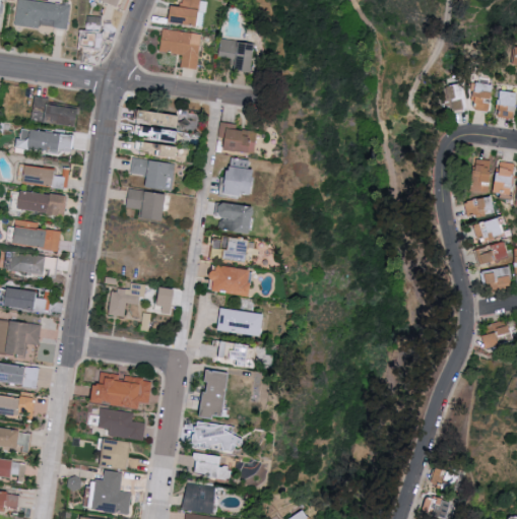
[(12,0),(19,0),(68,7),(64,33),(50,30),(51,22),(37,20),(35,30),(10,26),(12,0)]
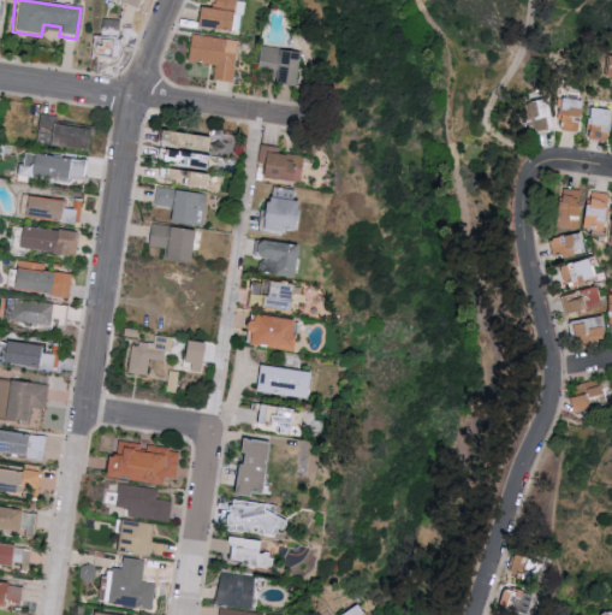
[(113,0),(113,1),(136,10),(138,0),(113,0)]
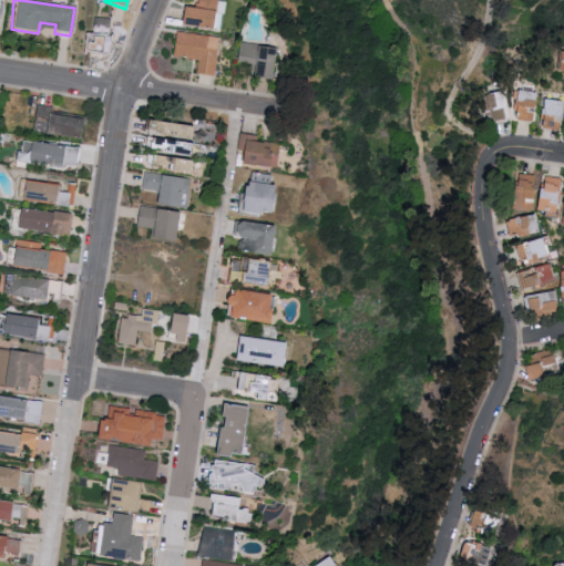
[(216,0),(195,0),(195,9),(185,8),(183,26),(214,29),(216,0)]
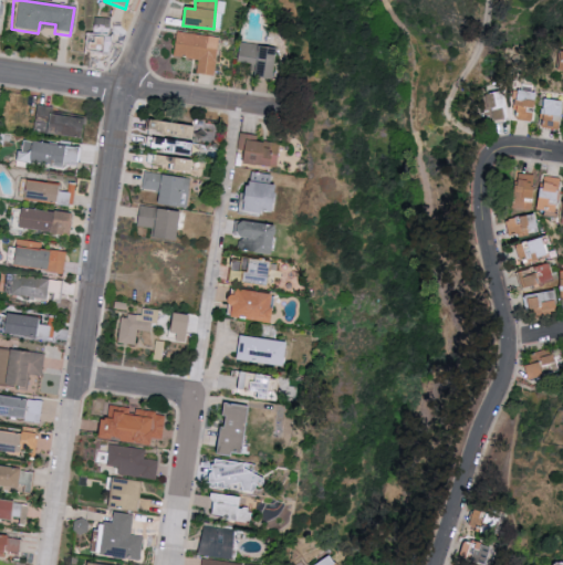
[(108,19),(92,18),(91,37),(107,38),(108,19)]
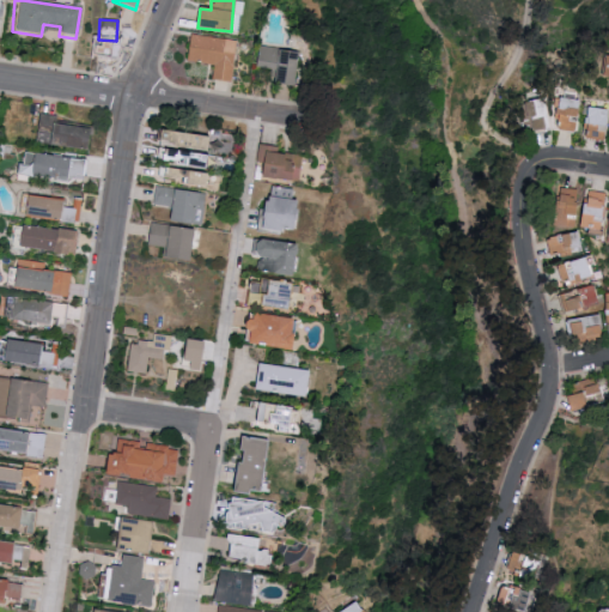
[(187,62),(213,65),(212,79),(231,82),(236,41),(190,36),(187,62)]
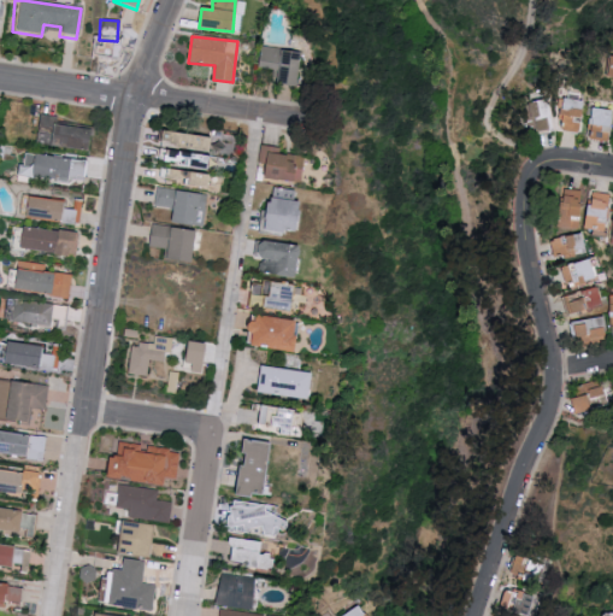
[(304,53),(260,46),(257,69),(280,74),(278,83),(298,86),(304,53)]
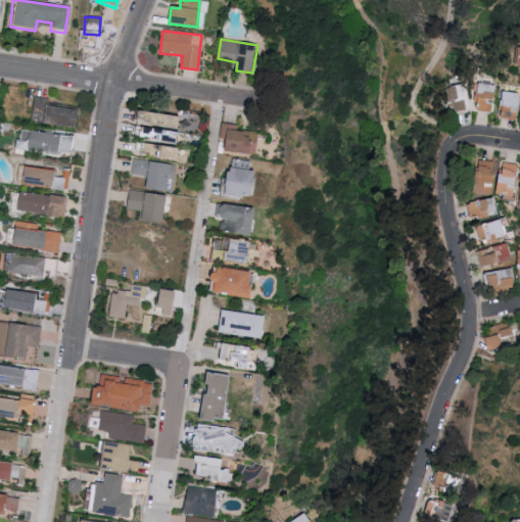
[(476,104),(475,111),(489,113),(493,86),(474,83),(471,103),(476,104)]
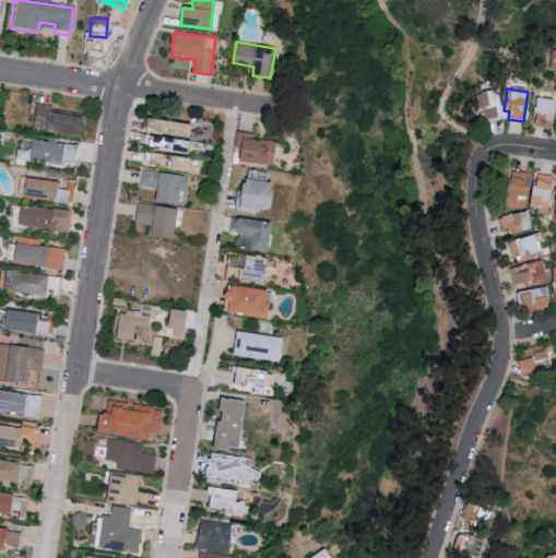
[(497,117),(494,91),(480,92),(482,119),(497,117)]
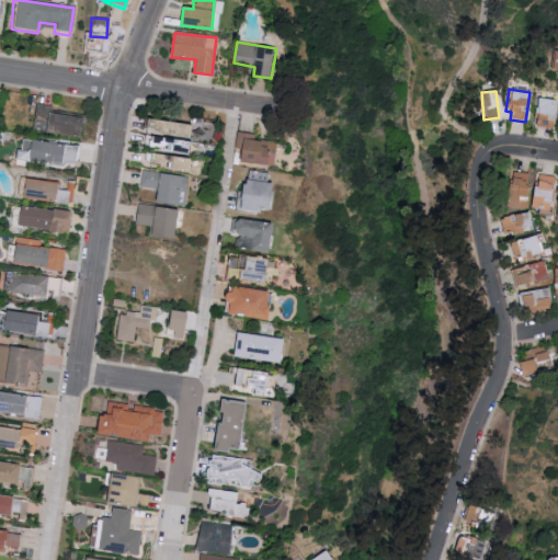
[(49,113),(50,106),(35,104),(32,130),(76,135),(77,126),(83,127),(84,116),(49,113)]
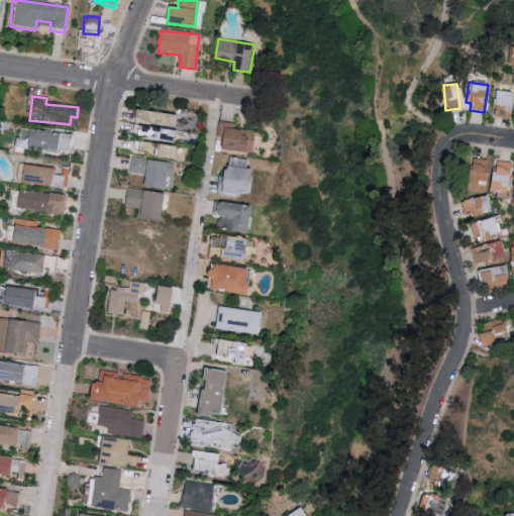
[(131,119),(179,127),(181,115),(133,108),(131,119)]
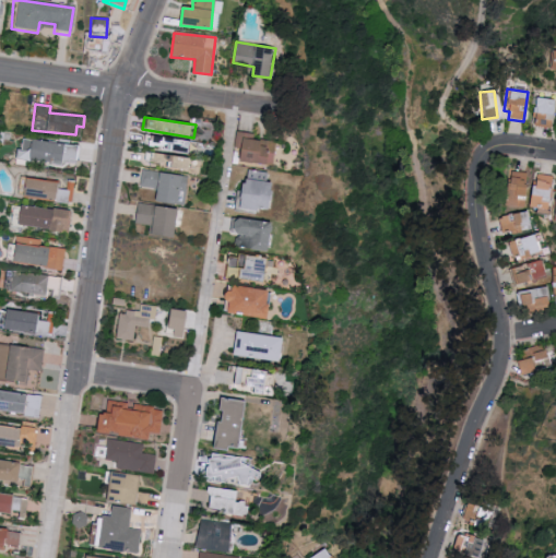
[(275,142),(252,138),(252,134),(235,131),(232,147),(243,149),(240,161),(271,166),(275,142)]
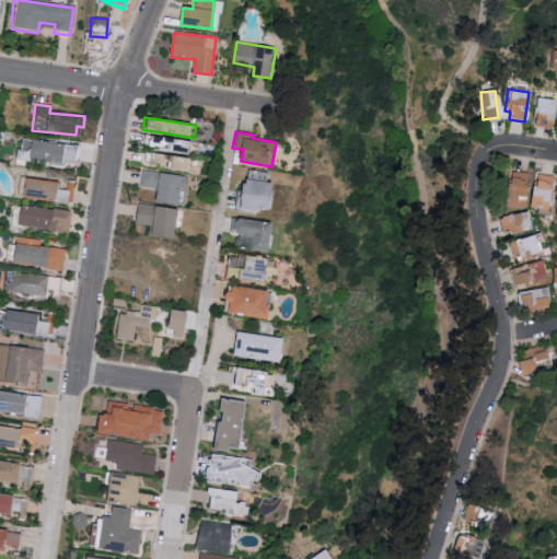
[(166,137),(152,137),(152,147),(166,146),(166,137)]
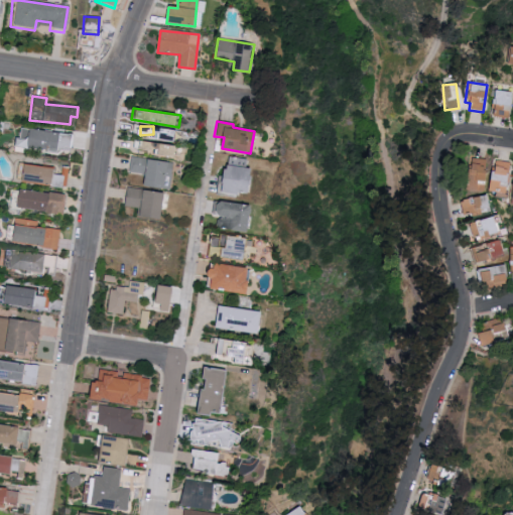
[(73,134),(18,128),(16,146),(72,152),(73,134)]
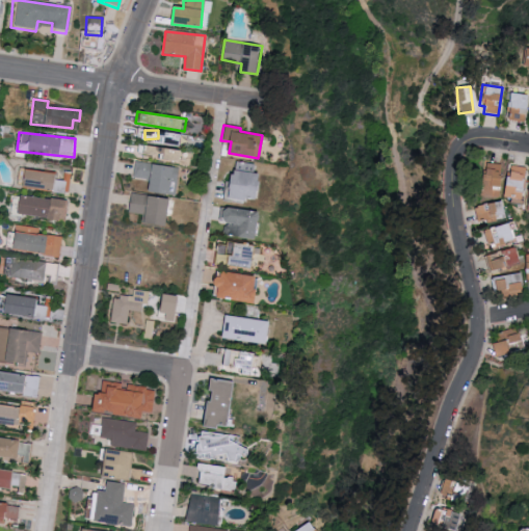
[(183,160),(184,149),(144,147),(143,158),(183,160)]
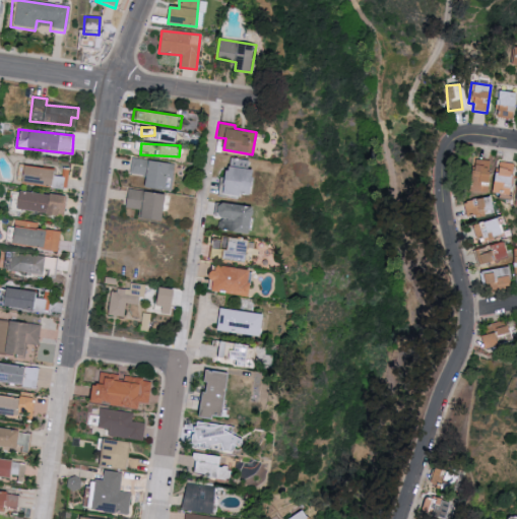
[(128,174),(146,177),(145,188),(167,190),(168,179),(171,179),(173,164),(130,158),(128,174)]
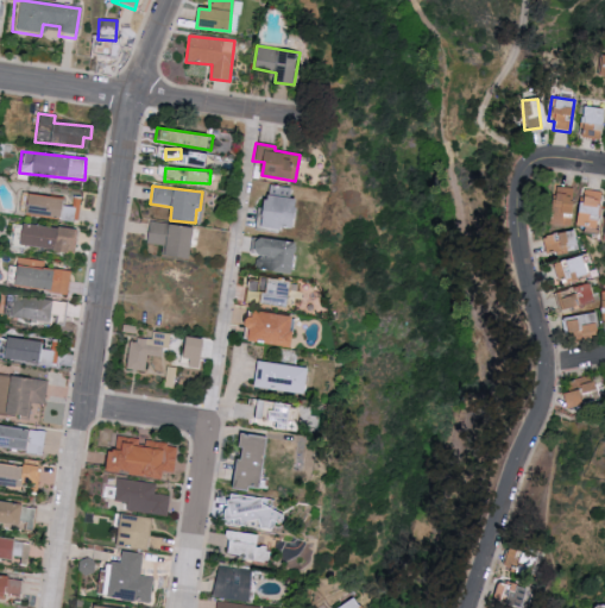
[(300,199),(289,198),(290,188),(269,186),(266,208),(257,207),(254,225),(295,230),(300,199)]
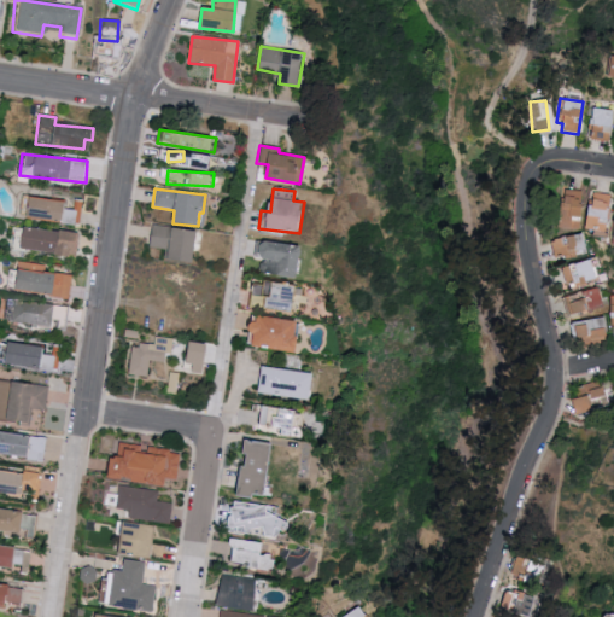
[(582,191),(562,191),(562,219),(580,219),(582,191)]
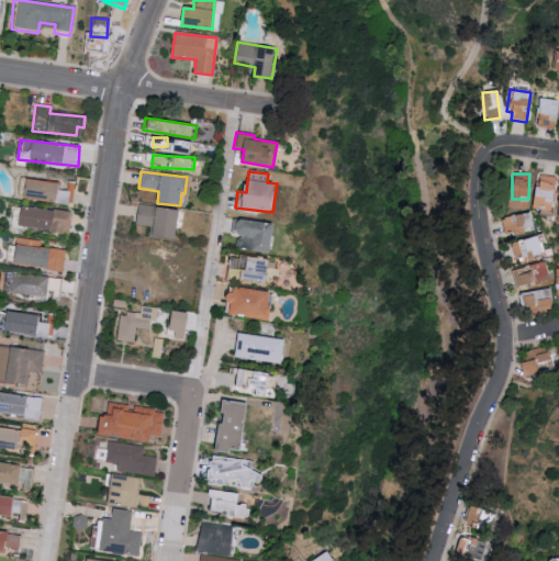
[(529,211),(550,212),(554,177),(538,176),(538,184),(532,183),(529,211)]
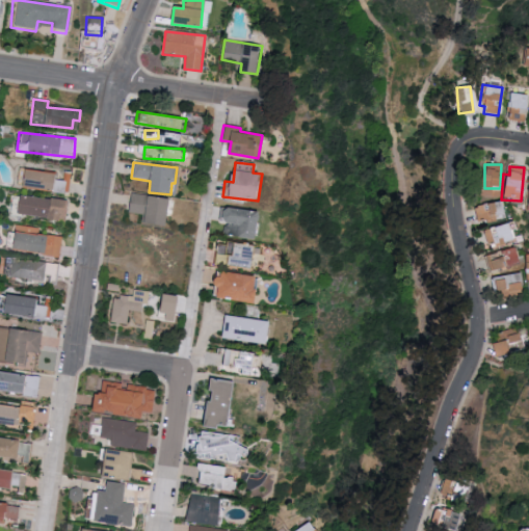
[(56,173),(25,169),(23,189),(63,192),(65,181),(55,180),(56,173)]
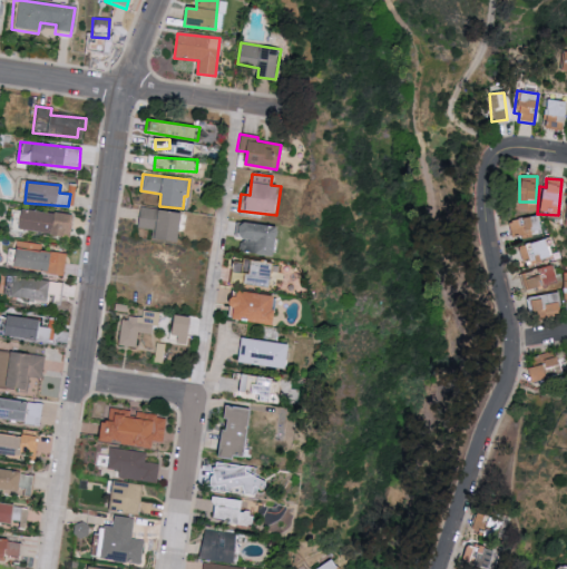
[(69,237),(71,216),(21,208),(18,231),(69,237)]
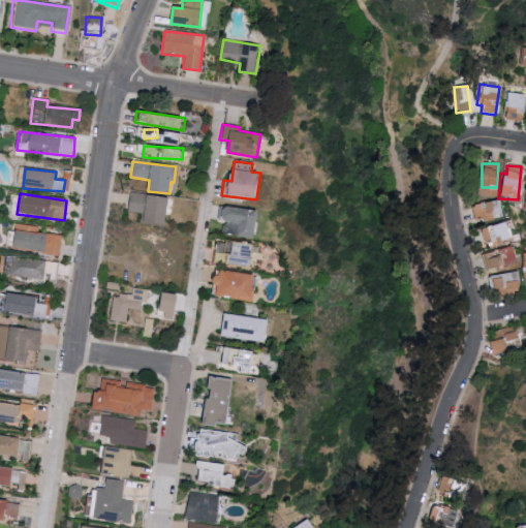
[(168,198),(129,193),(126,212),(145,215),(144,222),(164,224),(168,198)]
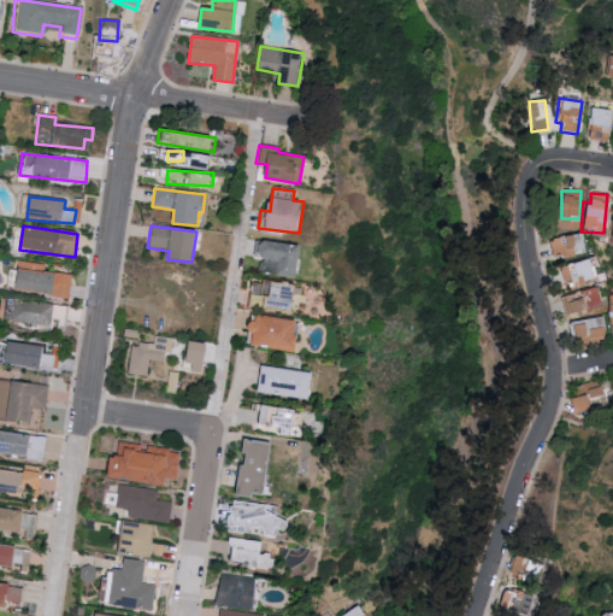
[(264,258),(261,273),(298,279),(302,247),(257,239),(254,257),(264,258)]
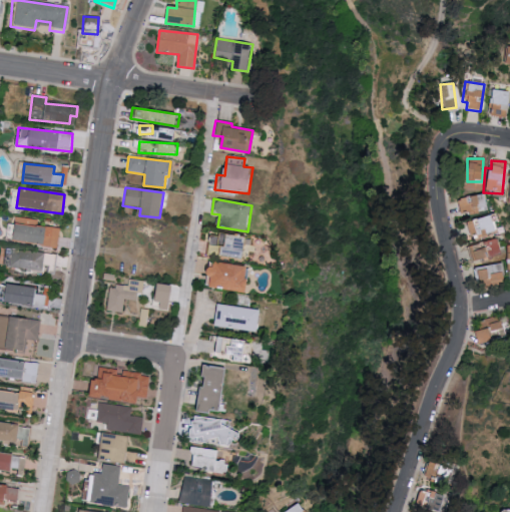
[(494,232),(490,215),(464,221),(468,239),(494,232)]
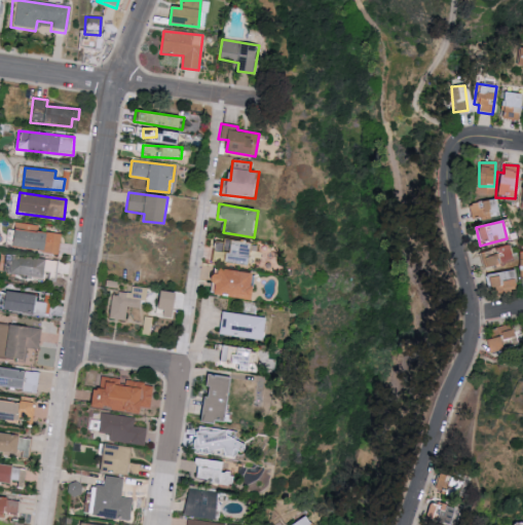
[(60,234),(14,228),(12,248),(58,254),(60,234)]
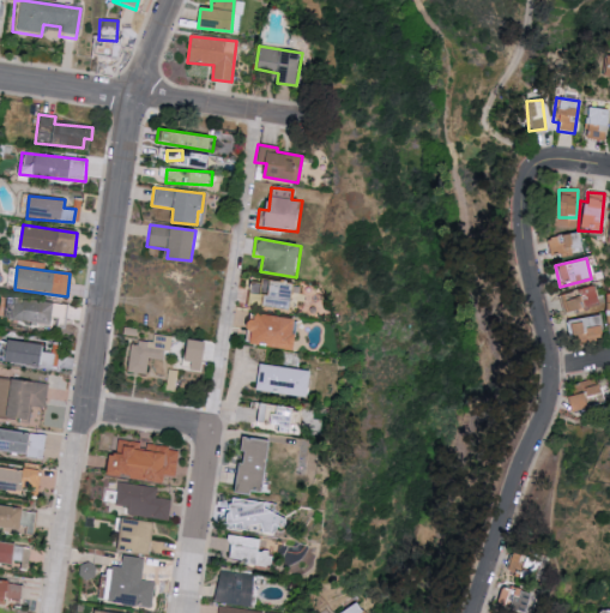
[(557,294),(562,314),(599,307),(596,286),(557,294)]
